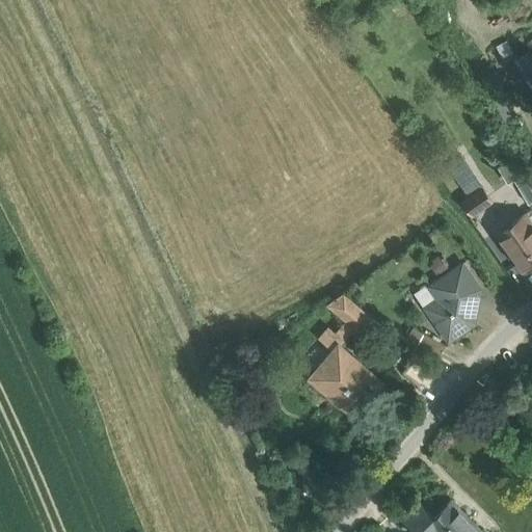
[(507,183),(513,179),(527,171),(517,155),(498,166),(500,171),(498,173),(500,176),(502,174),(507,183)]
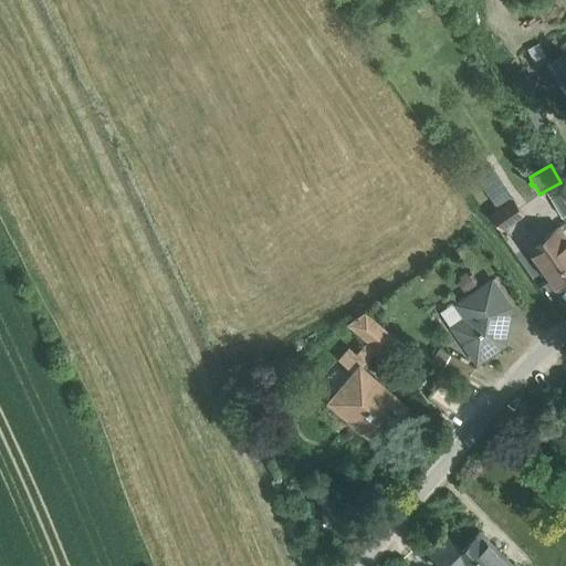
[(478,179),(499,209),(513,198),(492,169),(478,179)]
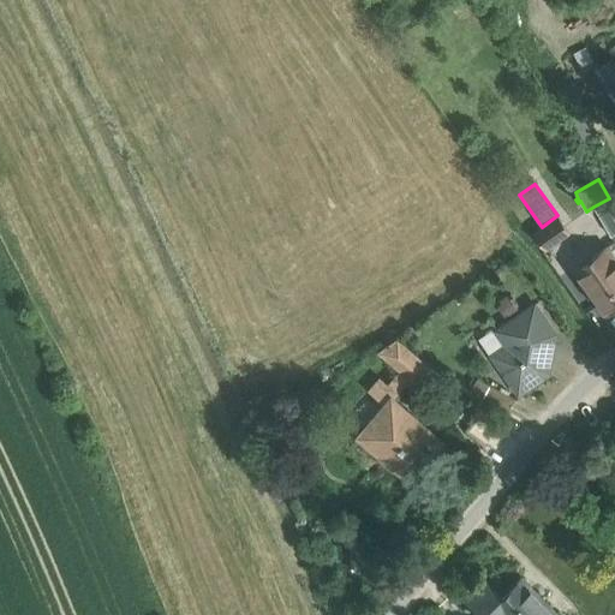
[(614,207),(609,198),(593,207),(610,234),(614,232),(614,207)]
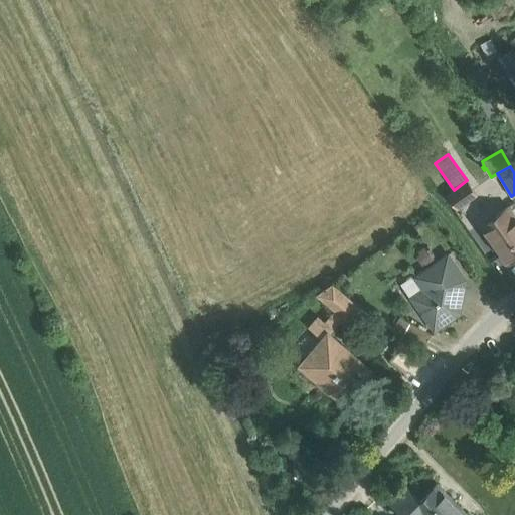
[(467,180),(454,190),(447,195),(456,209),(477,194),(467,180)]
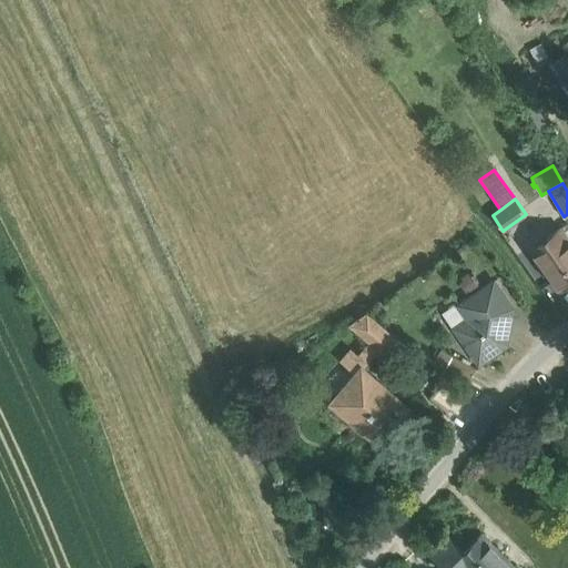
[(555,232),(530,249),(559,288),(567,282),(567,239),(560,227),(555,232)]
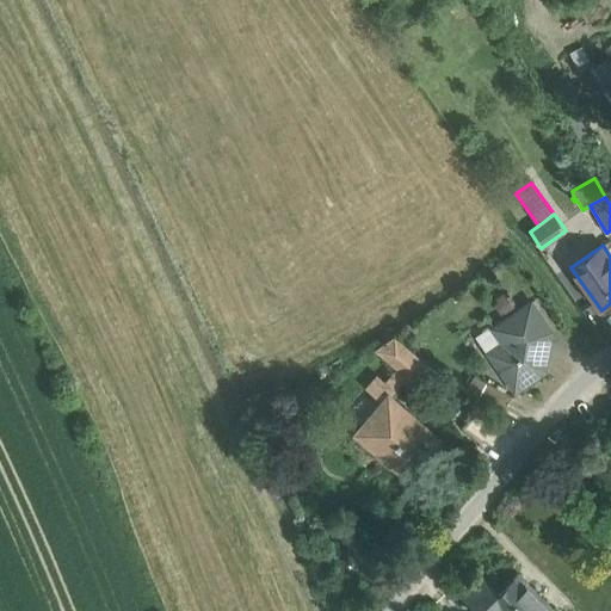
[(543,369),(545,355),(543,355),(544,344),(548,345),(550,331),(531,303),(494,328),(505,341),(491,351),(516,388),(543,369)]
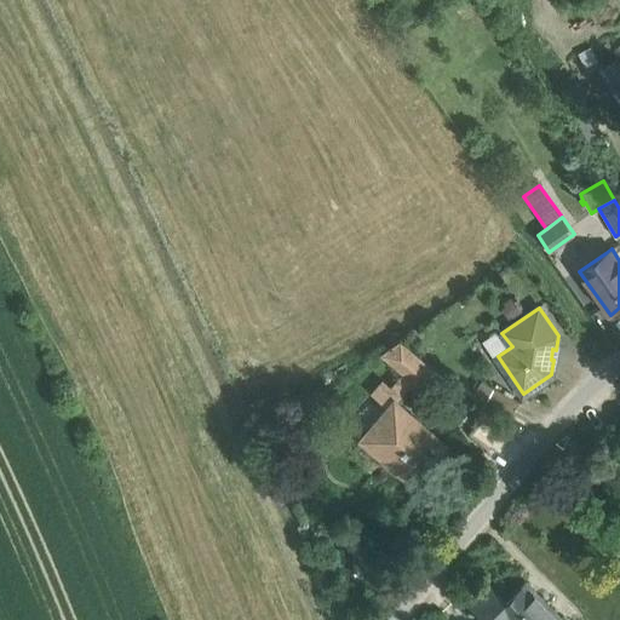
[(418,383),(430,368),(400,343),(384,354),(413,378),(418,383)]
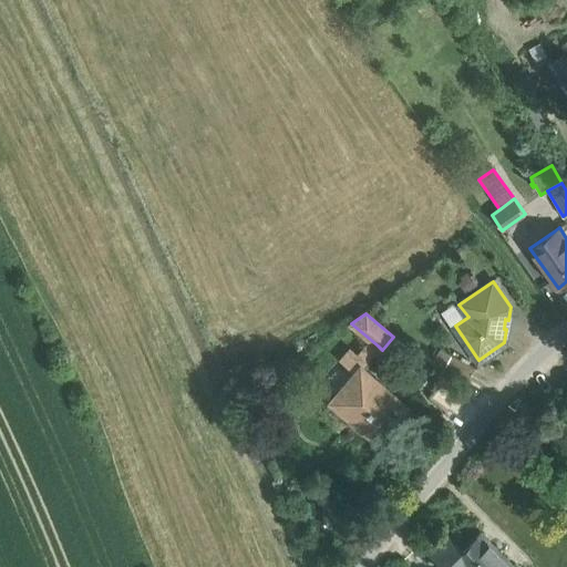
[(370,356),(352,340),(336,359),(353,374),(360,367),(370,356)]
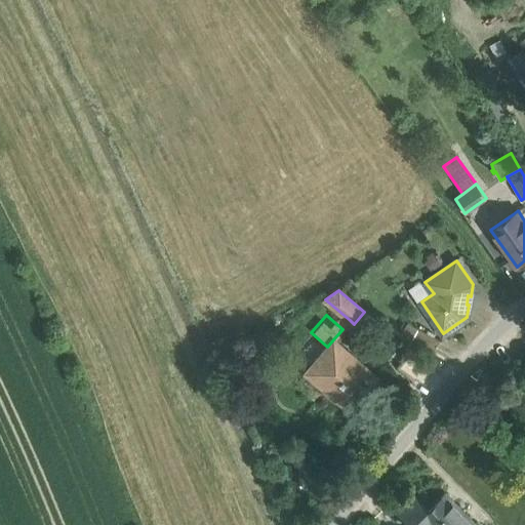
[(306,371),(321,385),(350,409),(355,403),(377,376),(333,339),(306,371)]
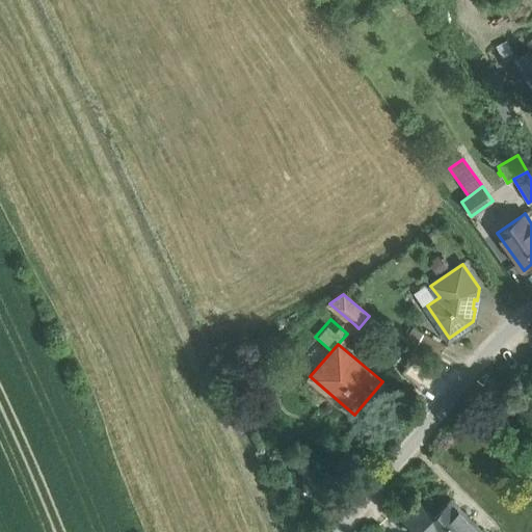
[(403,519),(414,530),(411,531),(481,531),(451,500),(433,515),(420,502),(403,519)]
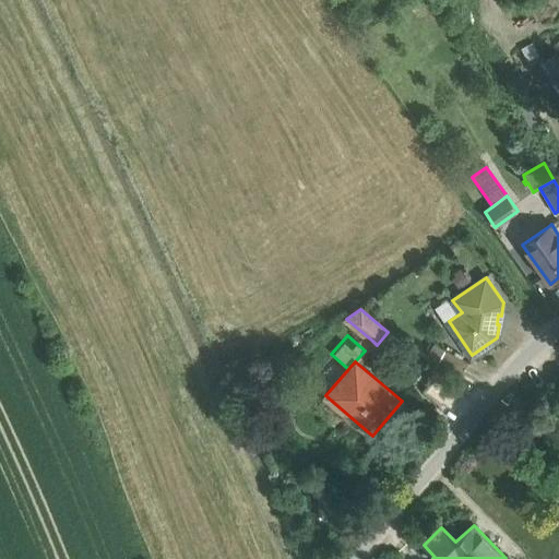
All buildings are outlined.
